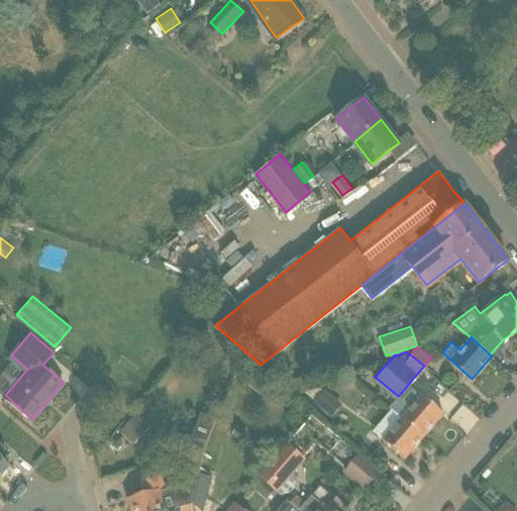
[(265,395),(274,383),(244,360),(235,371),(265,395)]
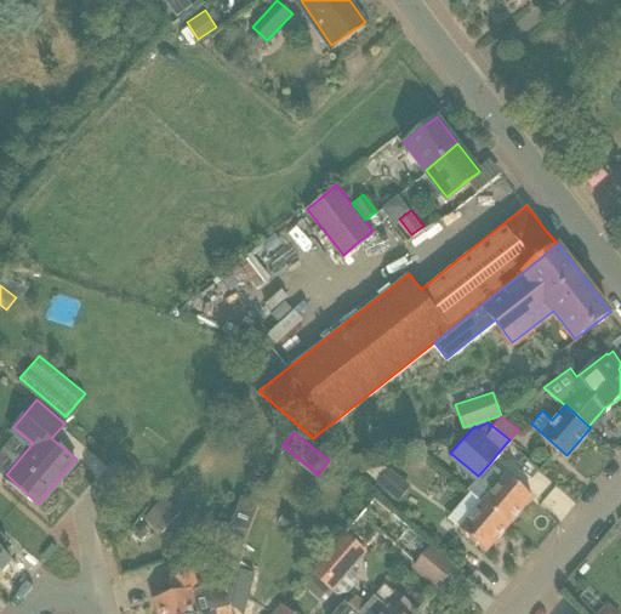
[(347,455),(353,472),(376,464),(370,447),(347,455)]
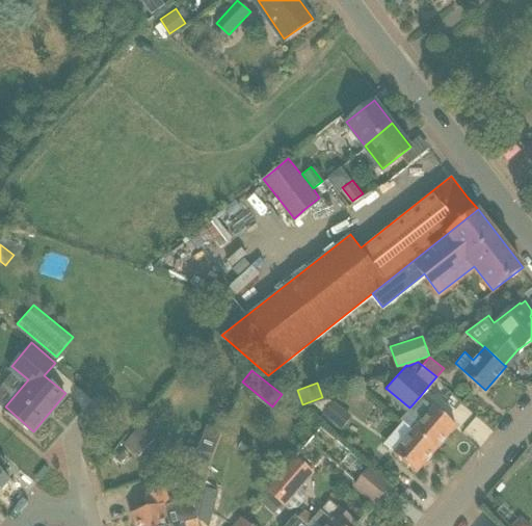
[(433,405),(421,395),(411,405),(423,417),(414,428),(436,447),(456,423),(434,404),(433,405)]
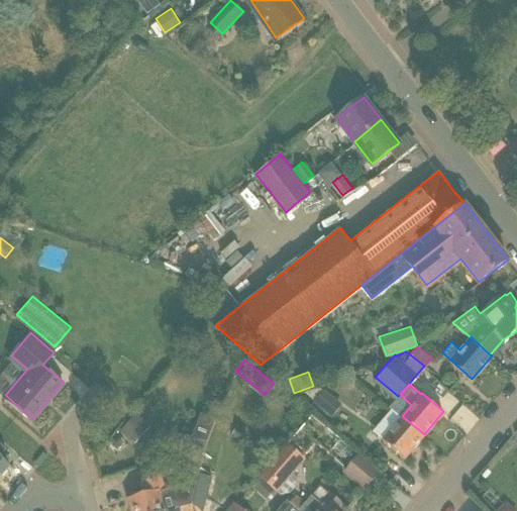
[(331,414),(342,402),(324,387),(314,400),(331,414)]
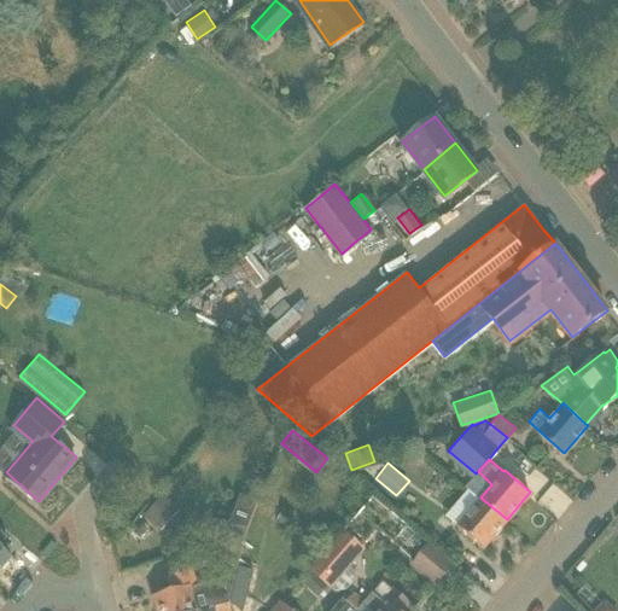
[(483,546),(507,519),(481,498),(468,487),(445,513),(483,546)]
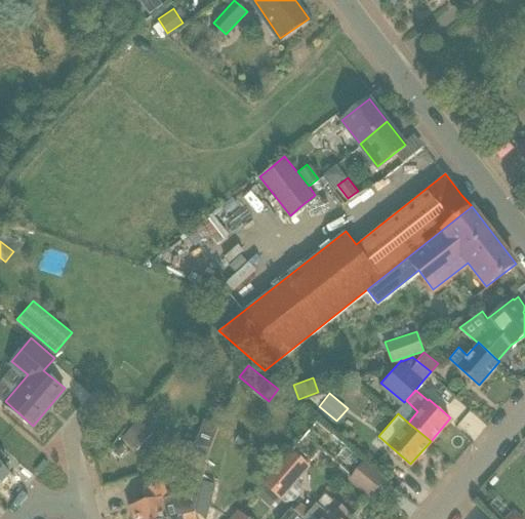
[(136,448),(154,430),(143,420),(138,416),(122,435),(136,448)]
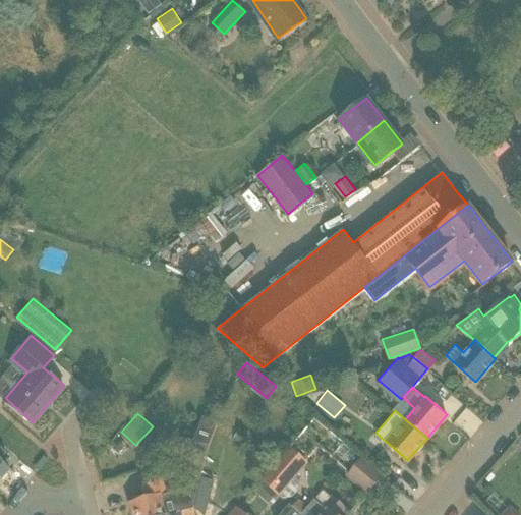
[(193,439),(209,443),(218,419),(203,413),(193,439)]
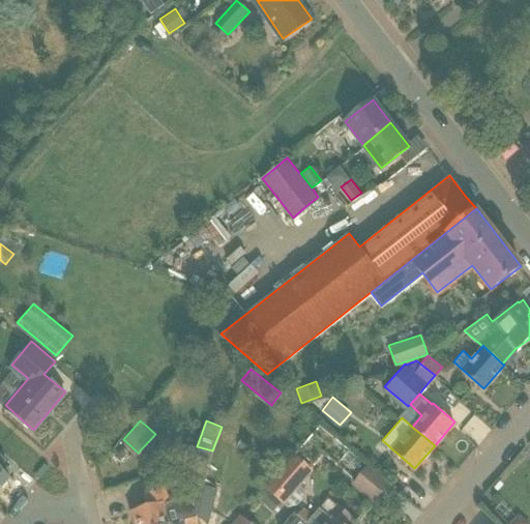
[(127,450),(121,443),(113,452),(119,458),(127,450)]
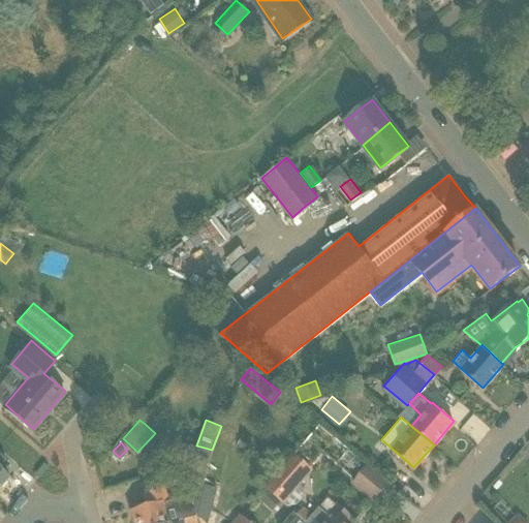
[(309,464),(293,451),(265,484),(280,498),(309,464)]
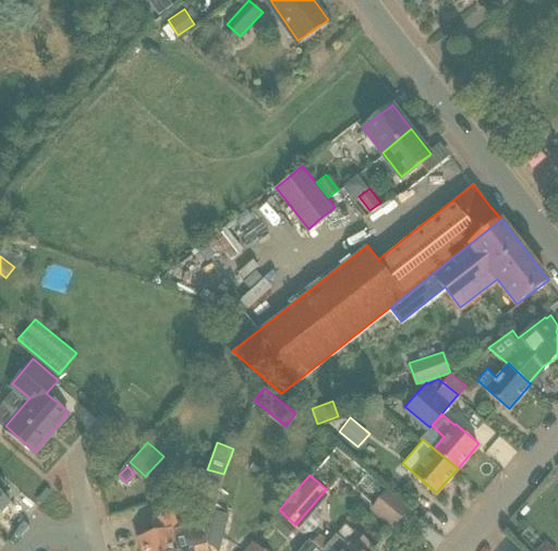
[(370,507),(392,526),(410,505),(387,487),(370,507)]
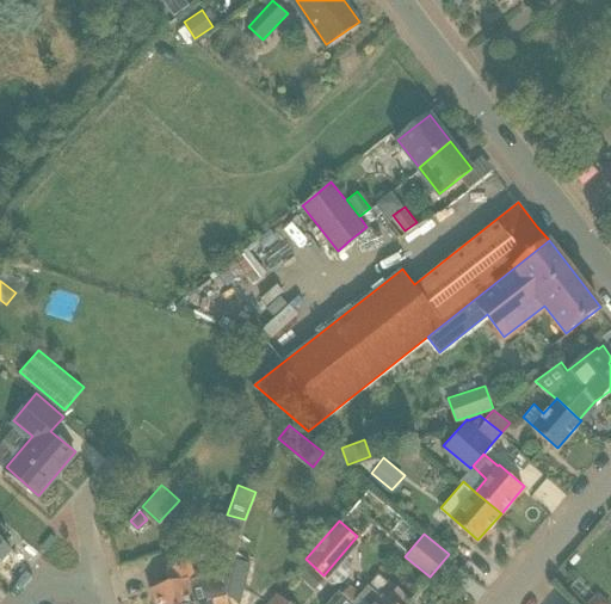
[(0,538),(0,561),(11,549),(0,538)]
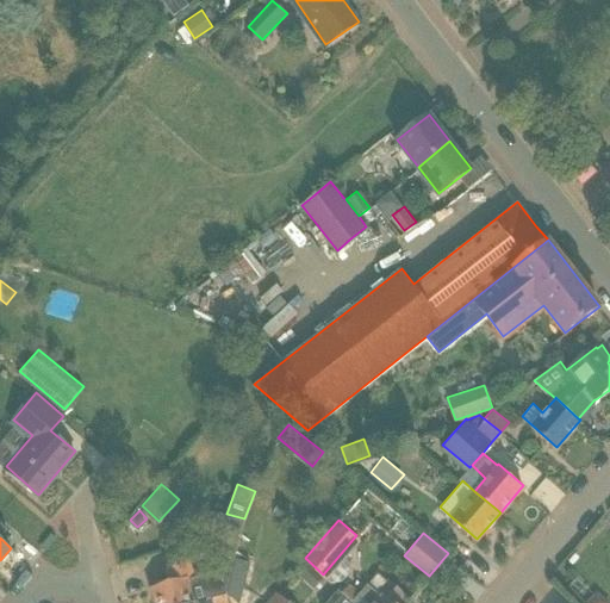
[(190,559),(166,565),(169,580),(151,585),(156,602),(184,602),(225,591),(223,580),(209,584),(205,571),(194,574),(190,559)]
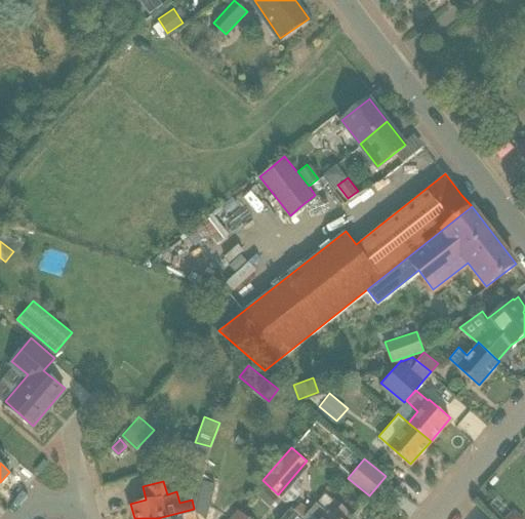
[(270,505),(278,495),(263,482),(254,490),(270,505)]
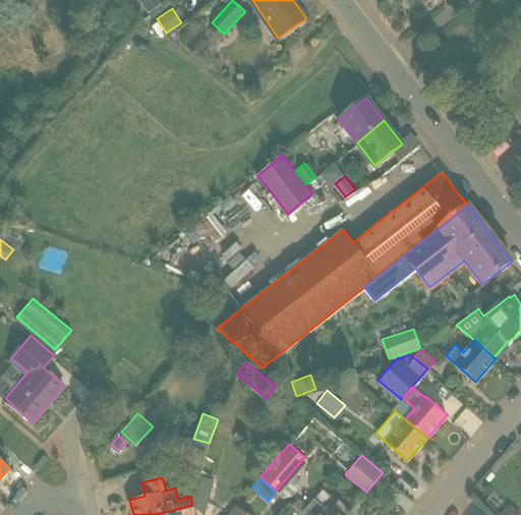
[(339,514),(346,507),(330,493),(330,494),(323,487),(306,505),(297,497),(292,504),(291,504),(303,514),(339,514)]
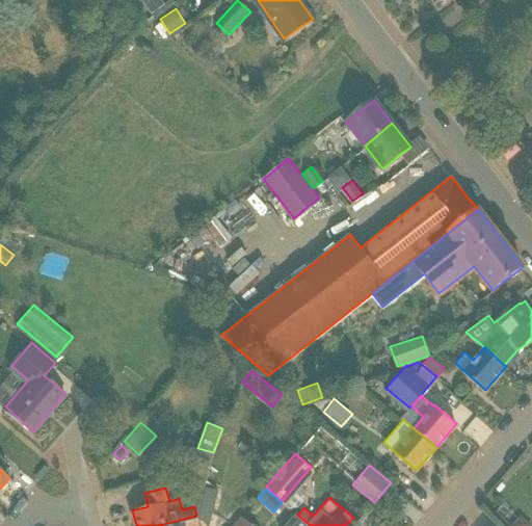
[(310,525),(297,515),(298,515),(295,513),(284,525),(310,525)]
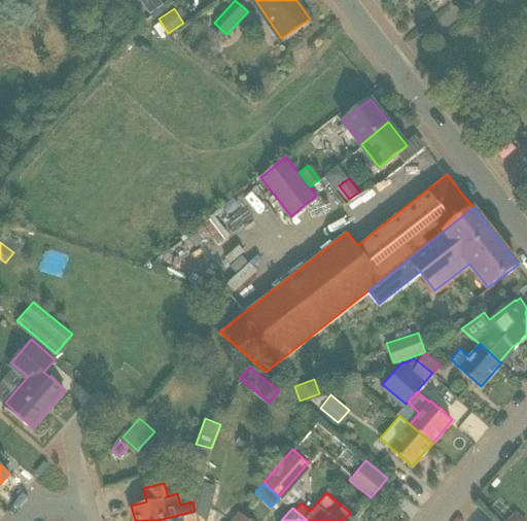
[(252,520),(239,510),(229,520),(252,520)]
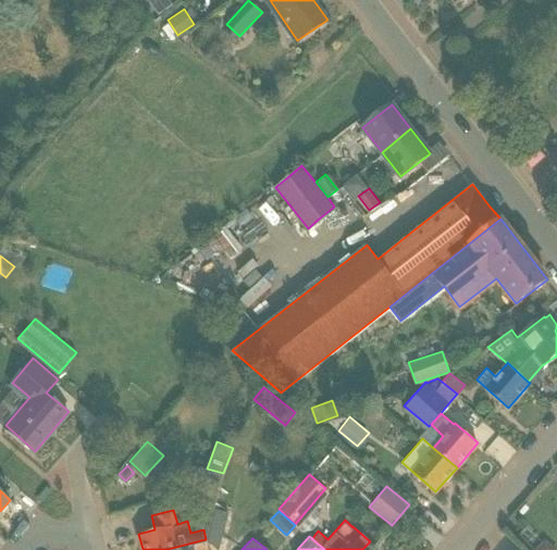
[(556,547),(545,538),(534,549),(555,549),(556,548),(556,547)]
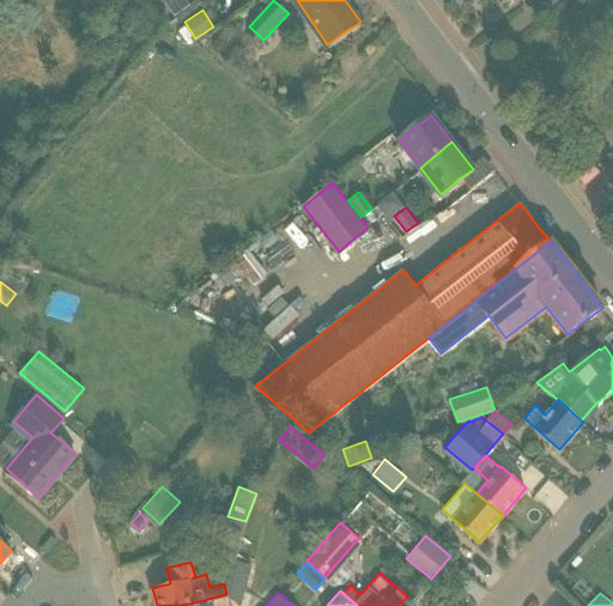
[(223,605),(230,604),(226,594),(184,605),(223,605)]
